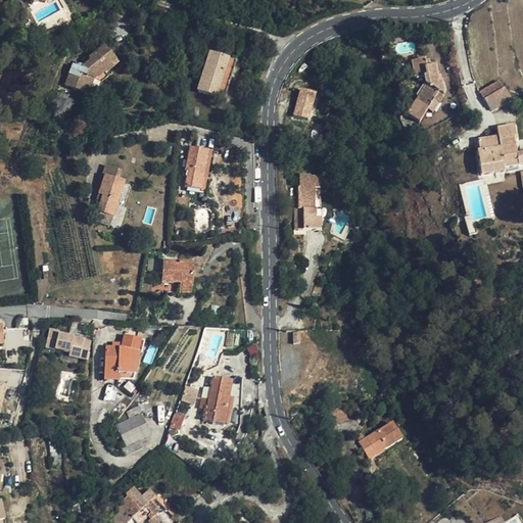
[(64,86),(87,94),(93,80),(95,78),(96,79),(104,73),(105,74),(112,67),(109,63),(114,59),(103,46),(88,59),(89,61),(81,67),(79,64),(75,67),(75,68),(72,76),(68,75),(64,86)]
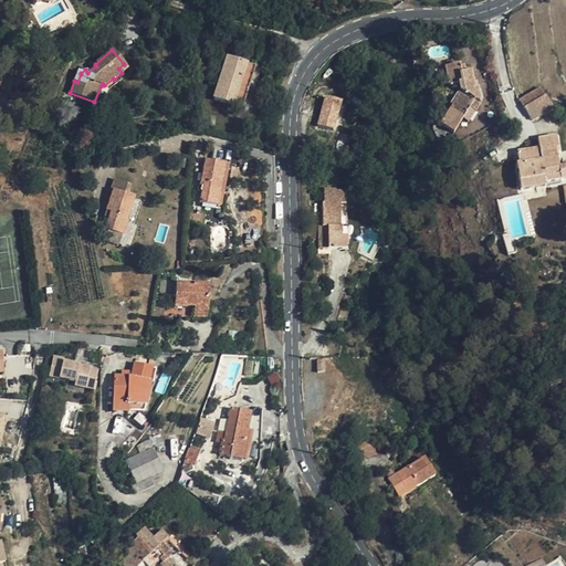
[(255,67),(227,58),(213,100),(242,108),(255,67)]
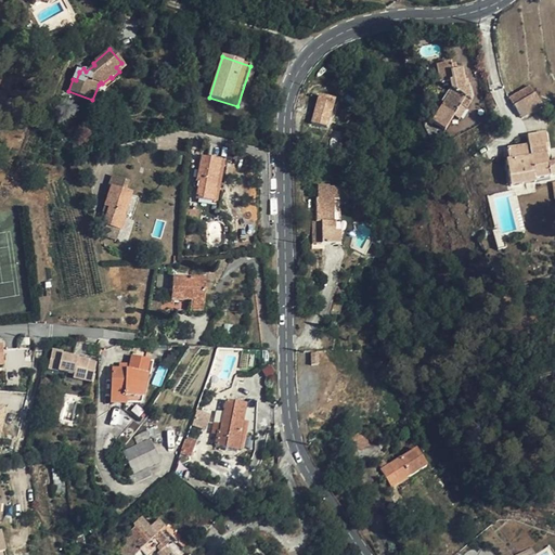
[(466,86),(465,80),(461,65),(456,66),(456,64),(452,65),(452,62),(438,65),(441,84),(451,81),(452,90),(433,123),(446,131),(454,117),(461,105),(466,110),(472,101),(469,86),(466,86)]
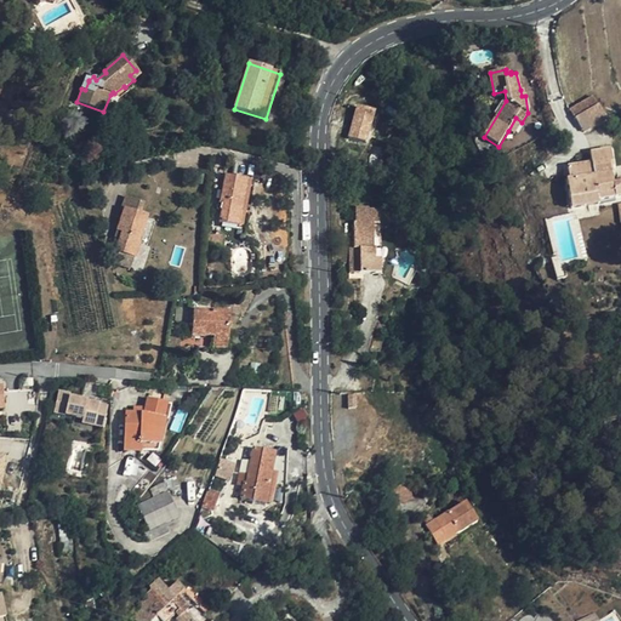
[(110,95),(103,112),(110,115),(115,103),(115,102),(129,92),(125,87),(124,86),(114,93),(113,92),(110,95)]
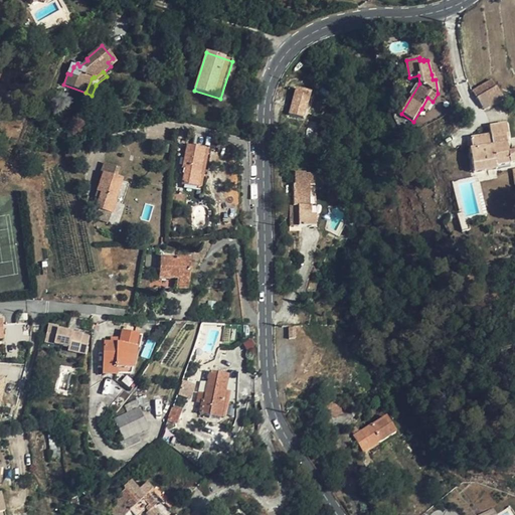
[(476,98),(487,93),(496,88),(492,80),(473,92),(476,98)]
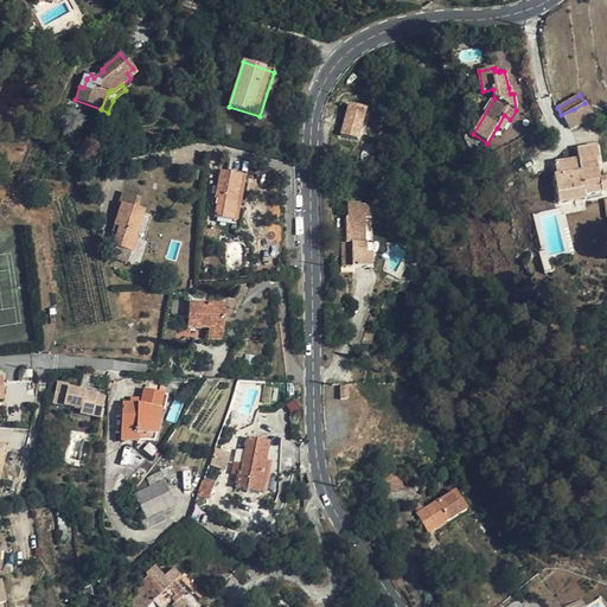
[(359,139),(368,106),(347,101),(339,133),(359,139)]
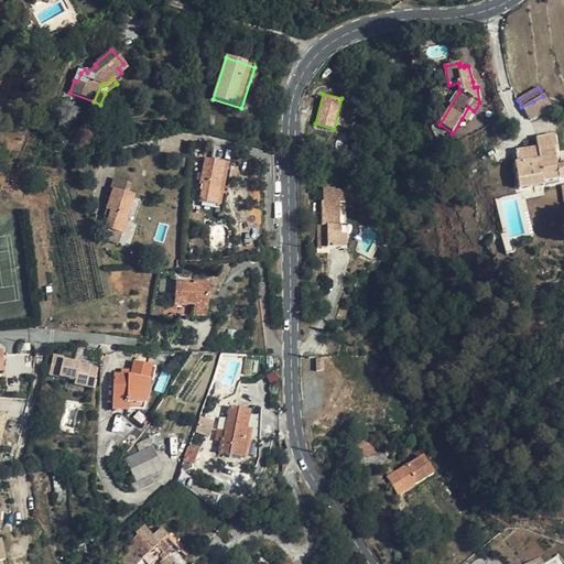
[(468,107),(462,119),(467,122),(474,111),(468,107)]
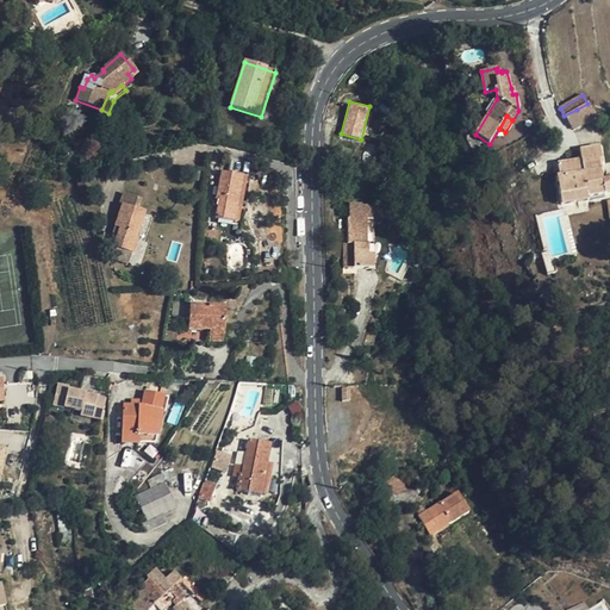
[(375,145),(367,143),(360,167),(368,169),(369,166),(373,155),(375,145)]
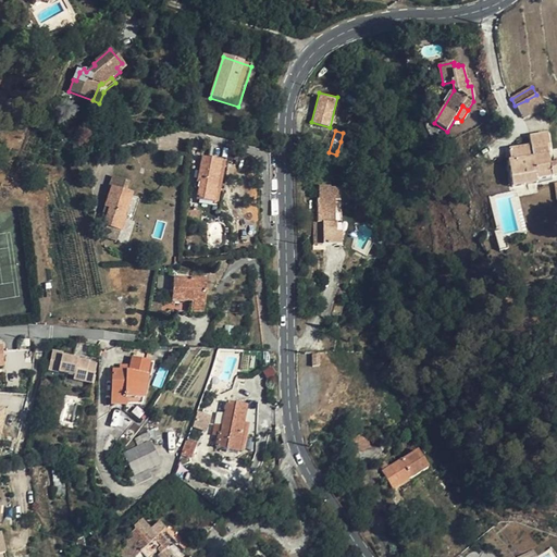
[(556,165),(553,166),(551,166),(548,158),(551,157),(546,135),(530,138),(531,147),(532,152),(529,152),(528,148),(509,151),(511,161),(508,162),(512,188),(537,184),(536,181),(556,177),(556,165)]
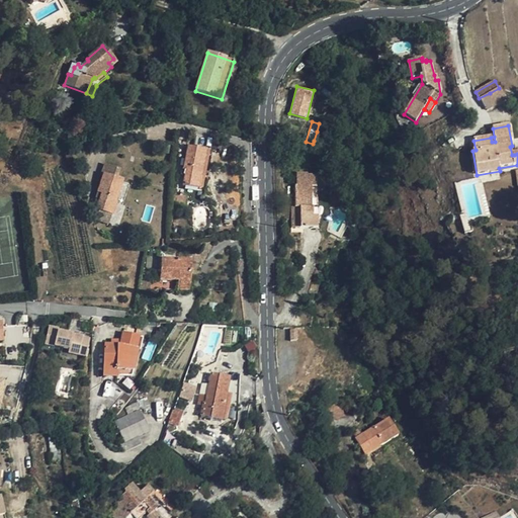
[(317,132),(314,141),(324,144),(327,135),(317,132)]
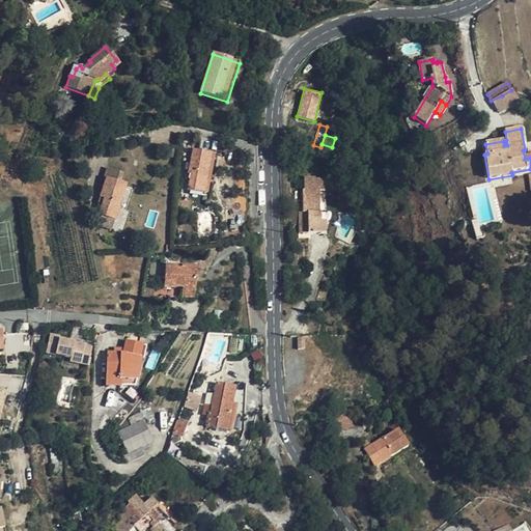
[(211,154),(192,150),(187,174),(190,174),(189,179),(187,190),(204,193),(211,194),(218,155),(211,154)]
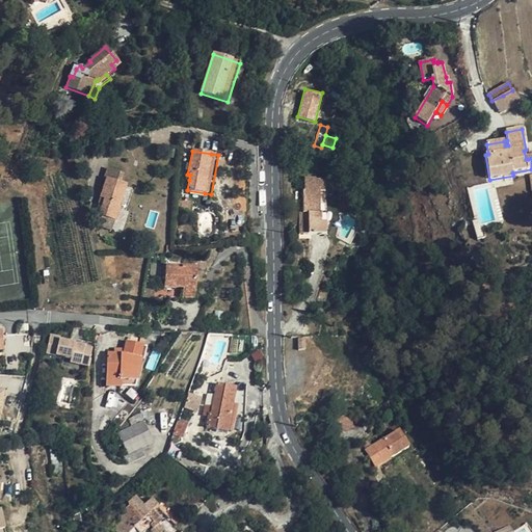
[(99,215),(101,216),(114,220),(115,220),(120,209),(118,208),(126,185),(120,183),(123,174),(107,169),(104,178),(106,179),(100,197),(101,197),(104,198),(102,205),(99,215)]
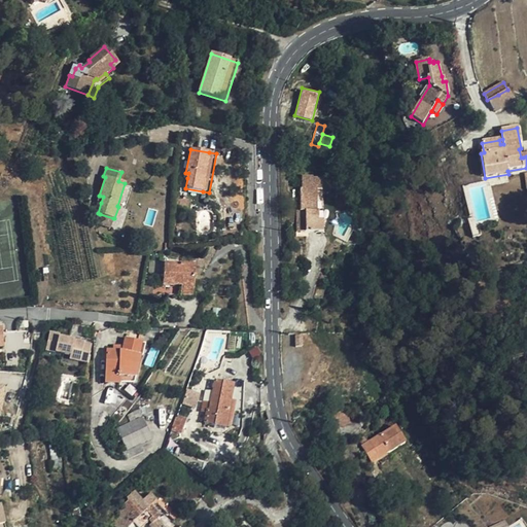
[(300,189),(300,211),(305,211),(305,232),(322,232),(322,188),(322,178),(313,177),(313,176),(302,176),(302,188),(300,189)]
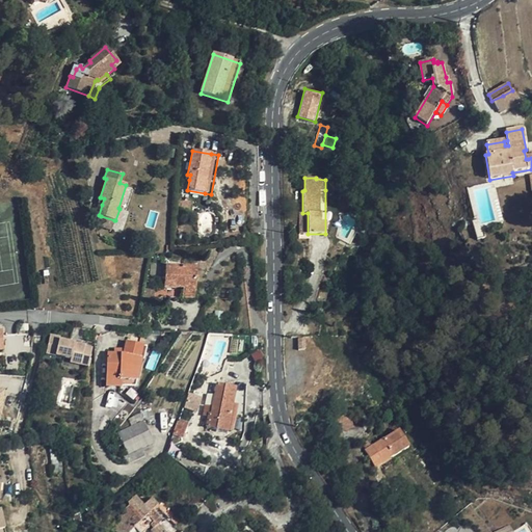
[(191,203),(180,202),(179,211),(191,211),(191,203)]
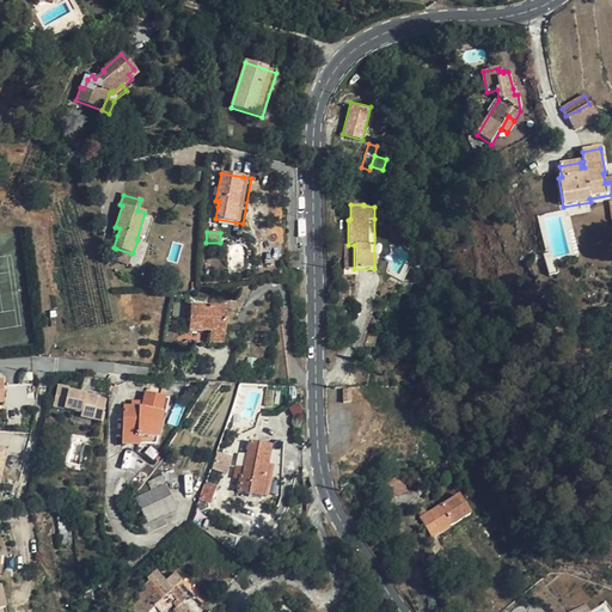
[(354,245),(348,245),(344,245),(344,269),(354,269),(354,245)]
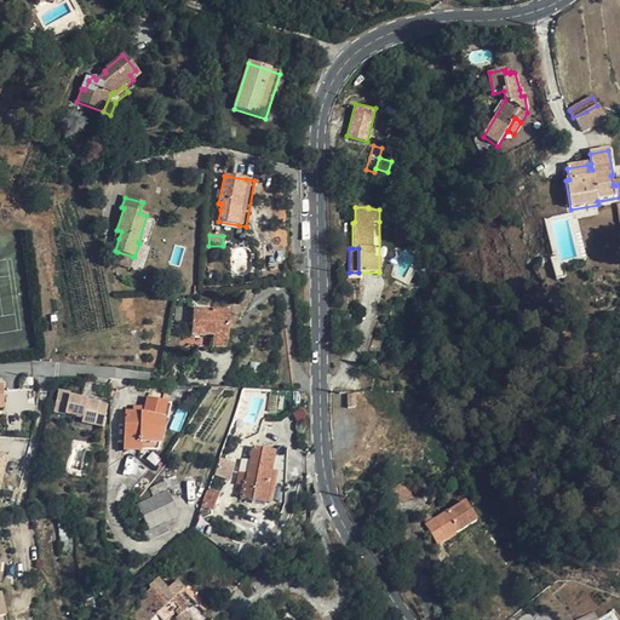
[(133,257),(118,252),(114,263),(130,268),(133,257)]
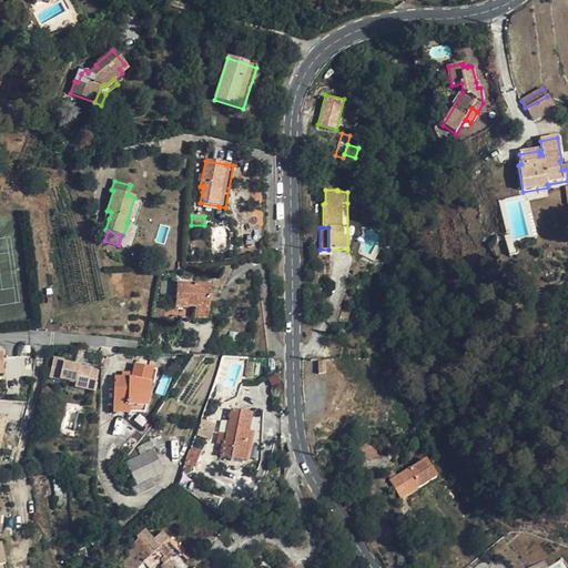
[(176,284),(174,307),(193,308),(193,312),(206,313),(209,286),(176,284)]
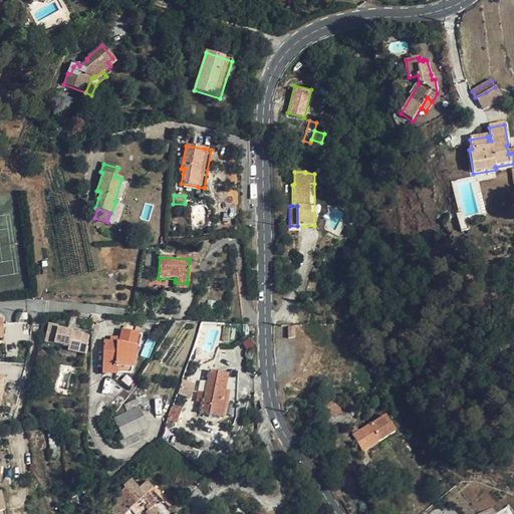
[(187,289),(187,283),(175,282),(175,279),(158,278),(158,287),(187,289)]
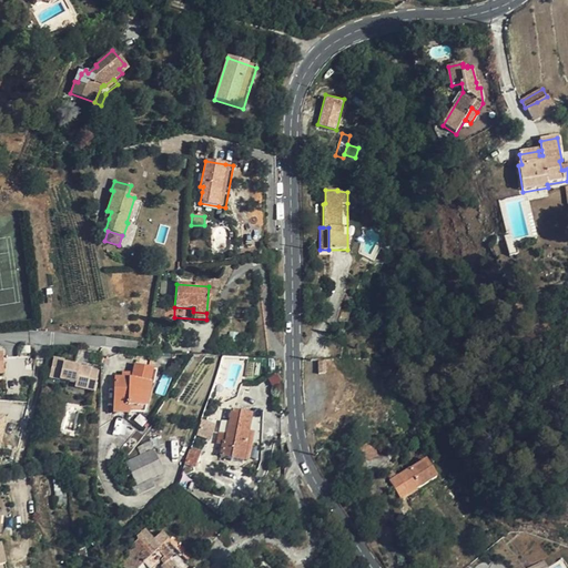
[(115,378),(114,402),(128,402),(128,406),(146,407),(151,383),(150,383),(153,369),(149,368),(151,359),(137,357),(135,365),(133,375),(132,379),(122,378),(115,378)]
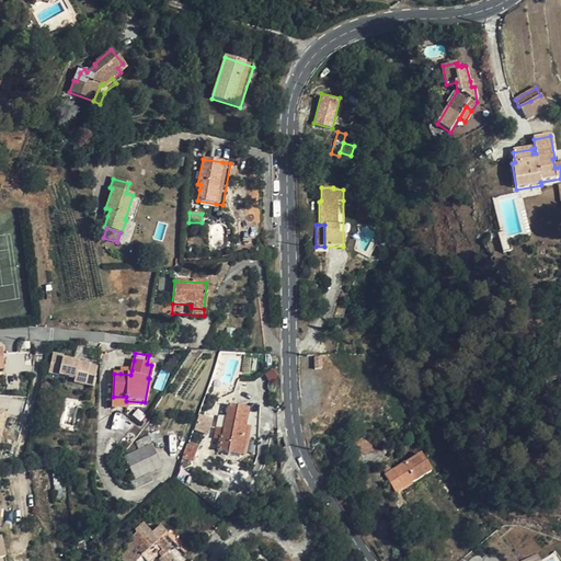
[(75,382),(93,387),(98,368),(90,366),(90,365),(64,358),(64,356),(53,354),(48,373),(75,378),(75,382)]
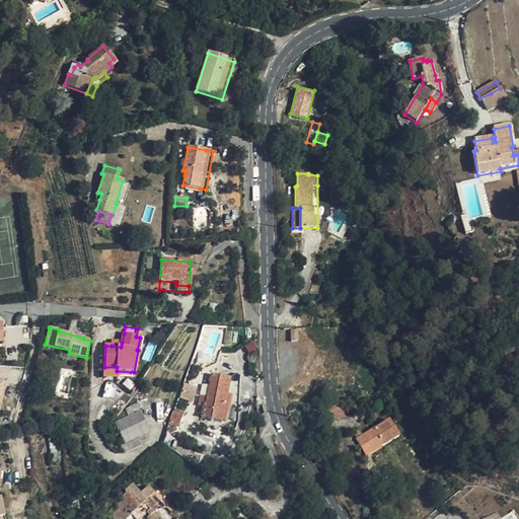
[(204,404),(204,406),(202,417),(222,422),(226,402),(225,402),(230,379),(216,376),(221,363),(209,359),(203,373),(212,375),(208,397),(206,404),(204,404)]
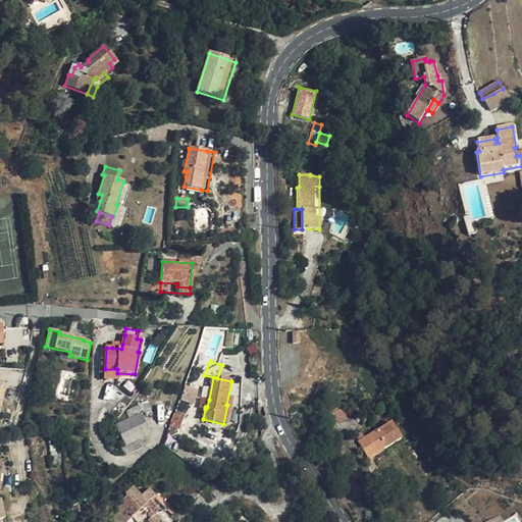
[(133,380),(135,374),(117,373),(117,369),(105,369),(105,378),(133,380)]
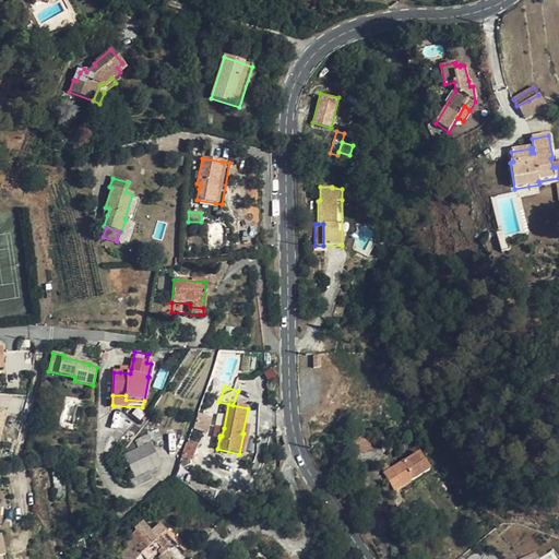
[(110,437),(126,450),(144,427),(146,428),(151,421),(134,407),(110,437)]
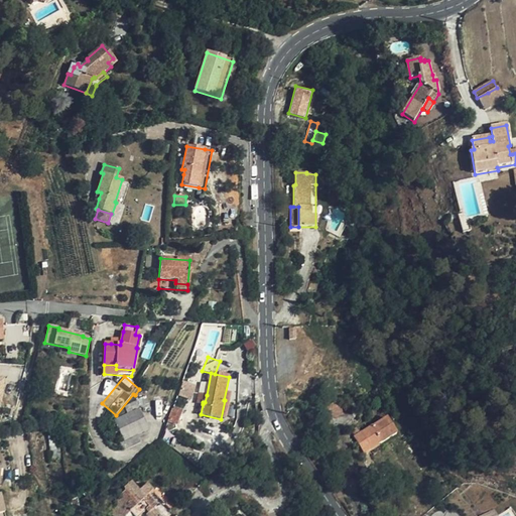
[(197,403),(203,404),(203,402),(205,402),(207,395),(199,394),(197,403)]
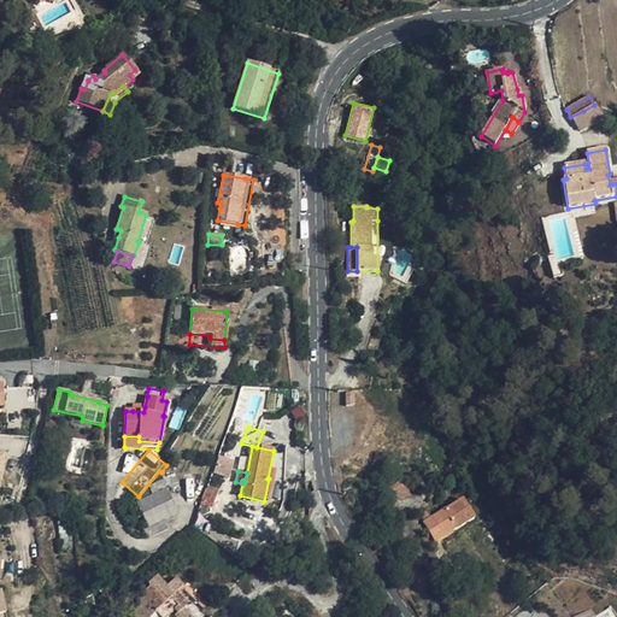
[(405,480),(388,486),(394,499),(409,495),(405,480)]
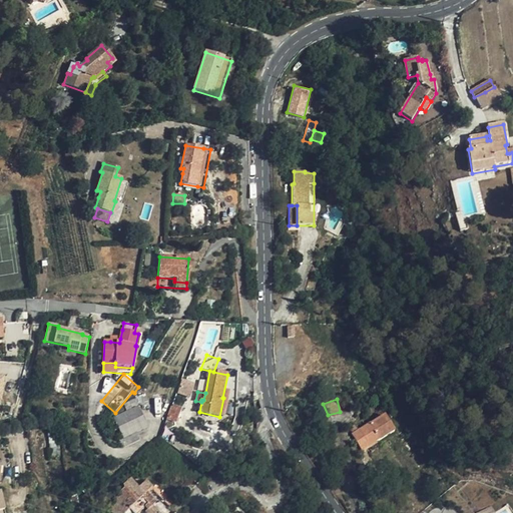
[(181,408),(172,405),(166,419),(176,423),(181,408)]
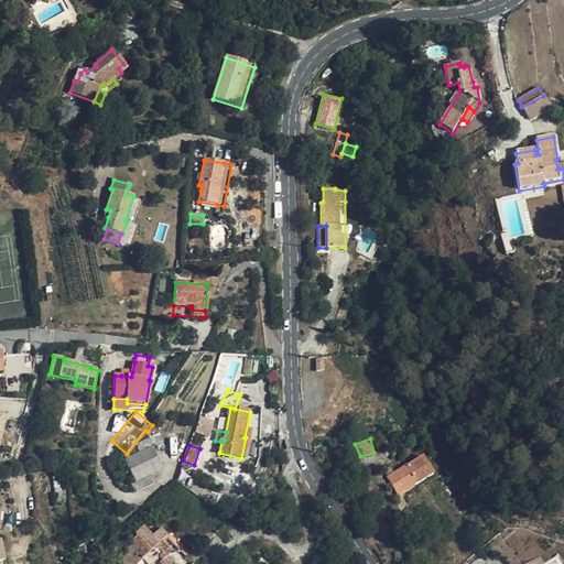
[(152,447),(126,458),(119,462),(123,472),(130,469),(136,481),(132,484),(136,492),(154,484),(150,476),(162,469),(152,447)]
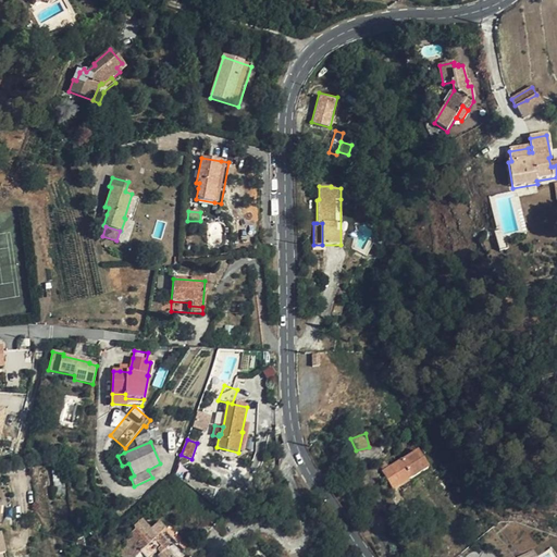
[(429,467),(419,450),(383,471),(393,489),(429,467)]
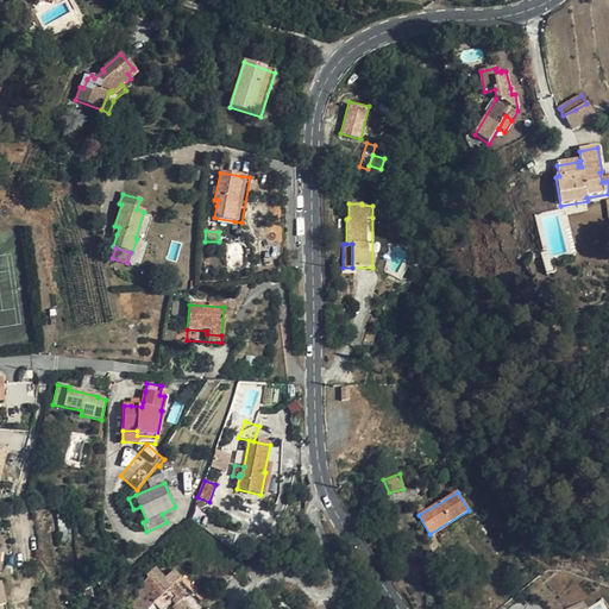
[(451,554),(443,540),(431,548),(439,563),(451,554)]
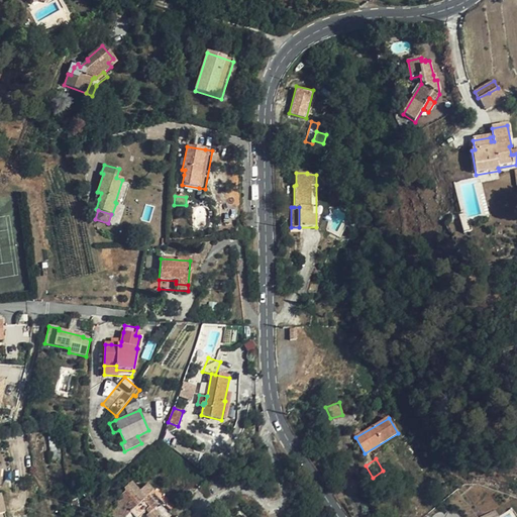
[(117,507),(112,511),(117,516),(126,516),(130,514),(132,516),(140,516),(146,512),(149,515),(153,511),(159,516),(176,516),(172,513),(158,497),(153,493),(146,486),(139,493),(131,484),(124,492),(125,493),(114,504),(117,507)]
